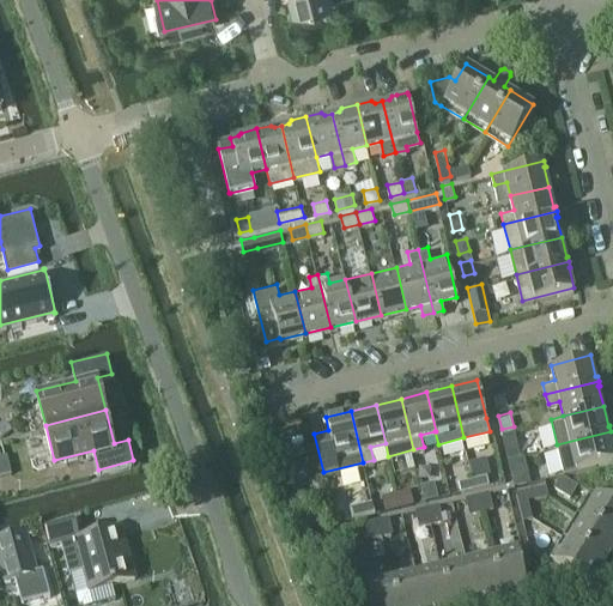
[(514,426),(502,429),(504,440),(508,455),(520,453),(514,426)]
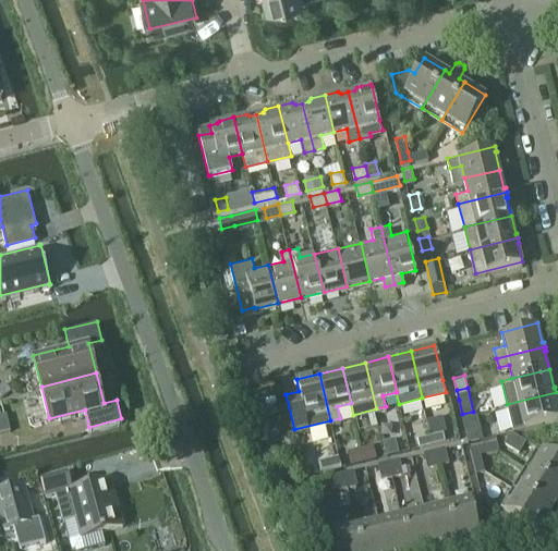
[(557,396),(556,392),(507,404),(510,414),(521,411),(524,425),(557,416),(557,406),(556,396),(557,396)]
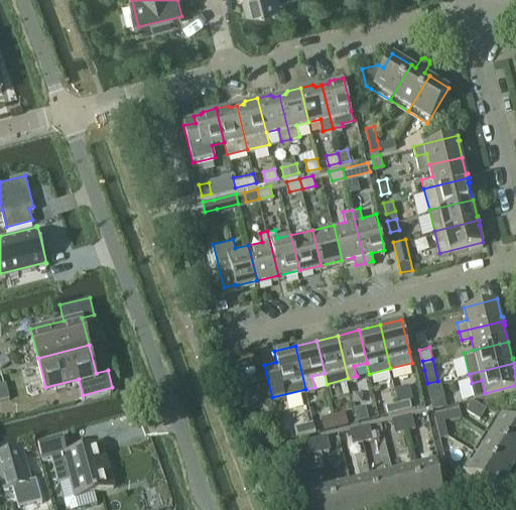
[(437,381),(427,383),(430,395),(443,392),(440,380),(437,381)]
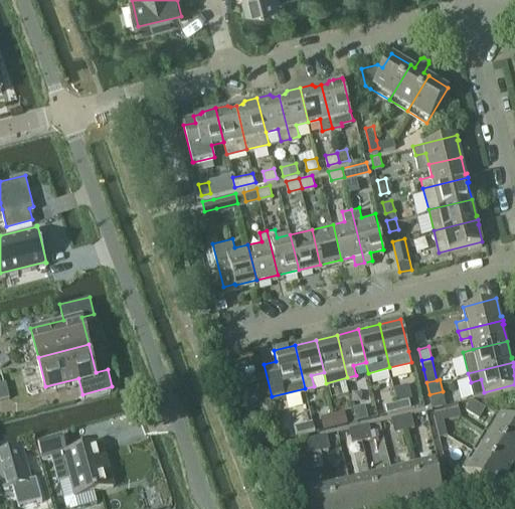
[(399,406),(410,403),(408,395),(397,398),(399,406)]
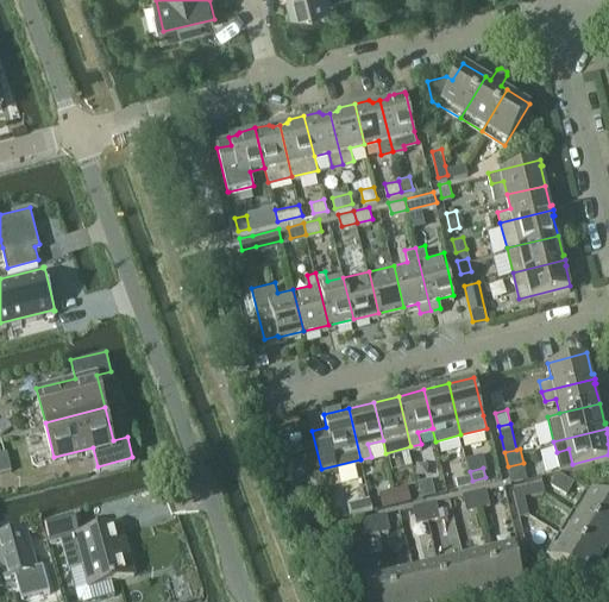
[(558,468),(550,481),(566,490),(575,478),(558,468)]
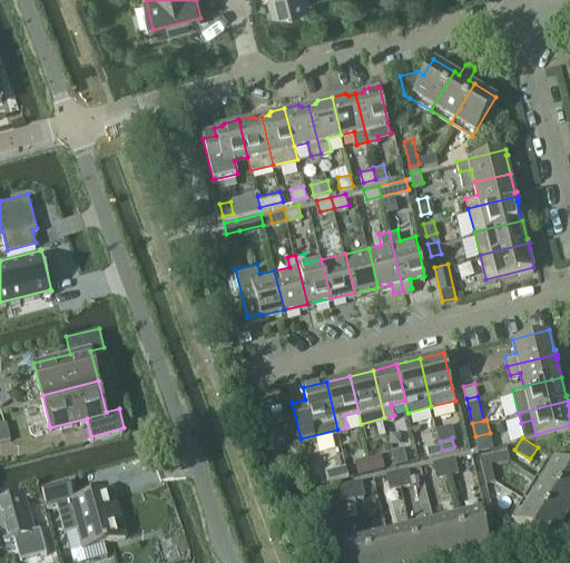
[(428,444),(429,452),(442,450),(440,441),(428,444)]
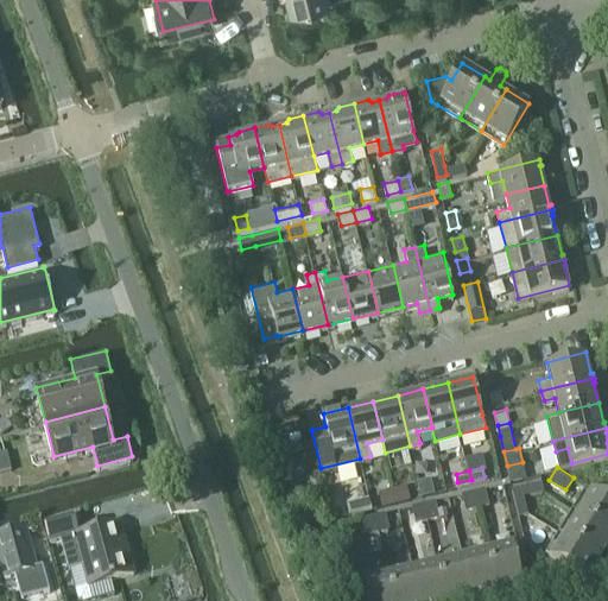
[(431,474),(418,476),(422,492),(435,488),(431,474)]
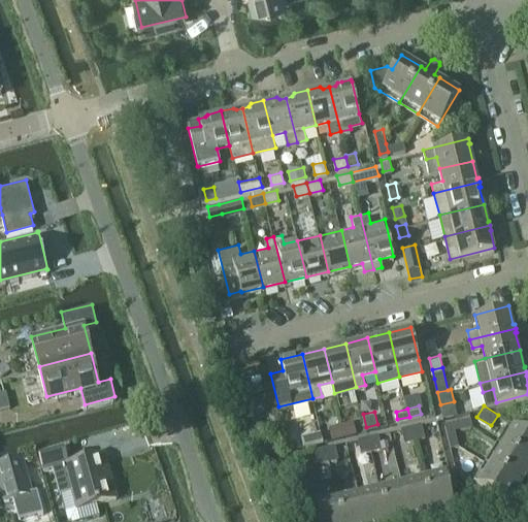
[(444,421),(450,444),(458,442),(454,427),(471,423),(470,415),(444,421)]
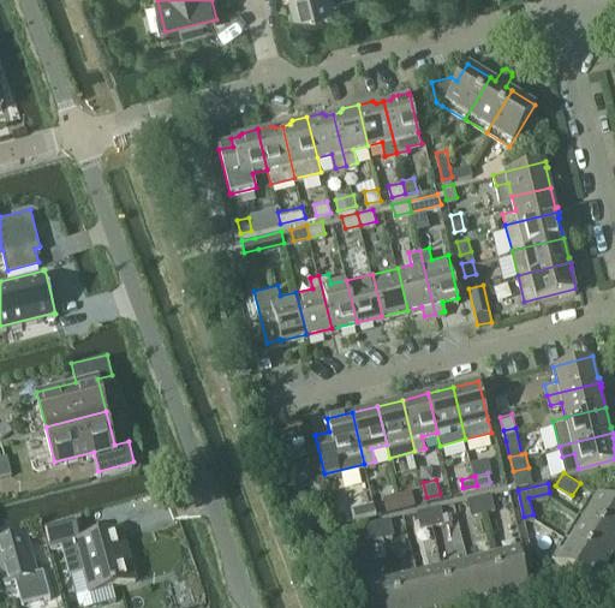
[(398,488),(401,504),(416,500),(412,484),(398,488)]
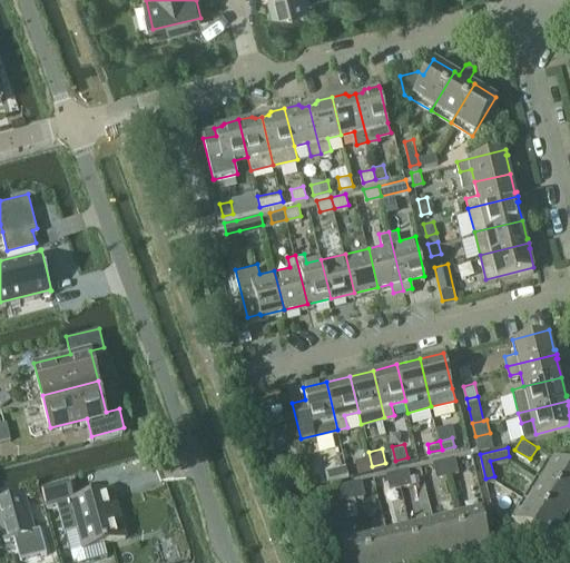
[(355,455),(359,470),(372,466),(369,452),(355,455)]
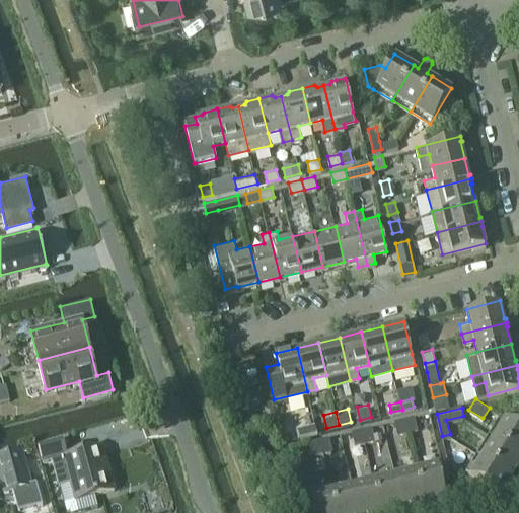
[(414,413),(403,416),(406,429),(417,427),(414,413)]
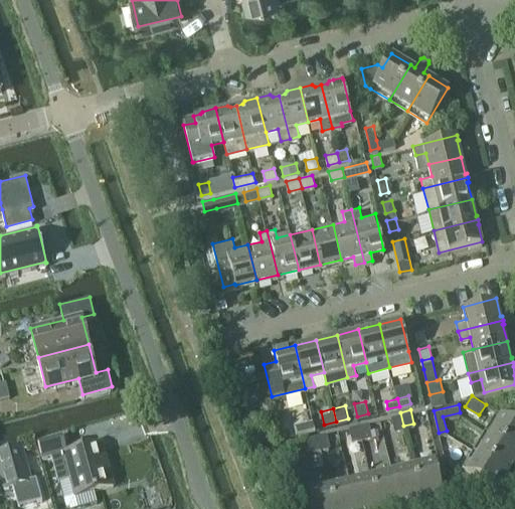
[(514,421),(497,410),(486,430),(514,447),(514,421)]
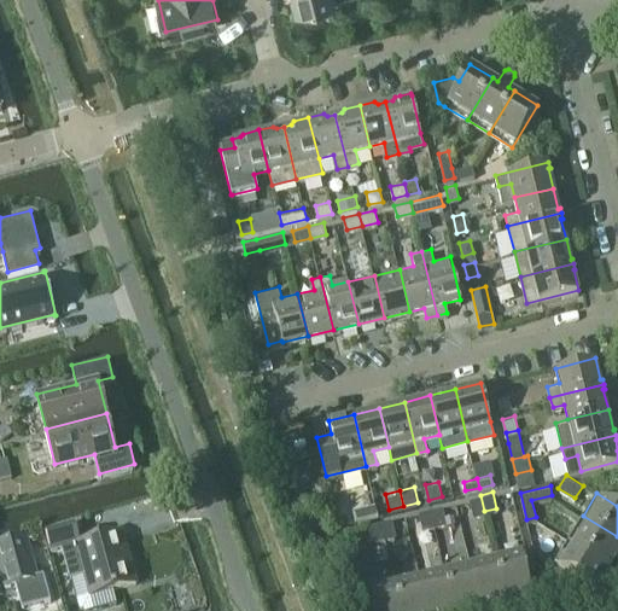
[(472,515),(484,511),(481,495),(468,498),(472,515)]
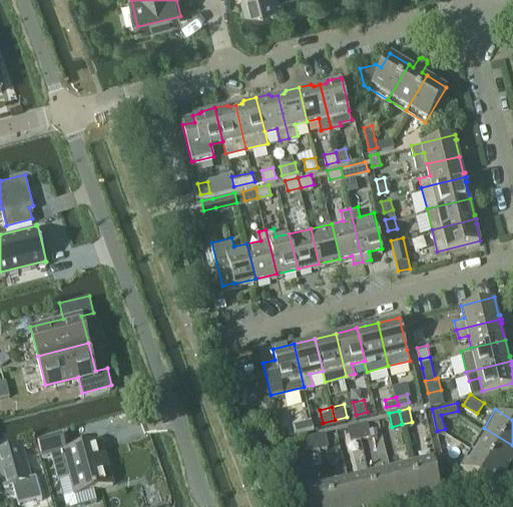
[(314,425),(311,416),(293,420),(295,430),(314,425)]
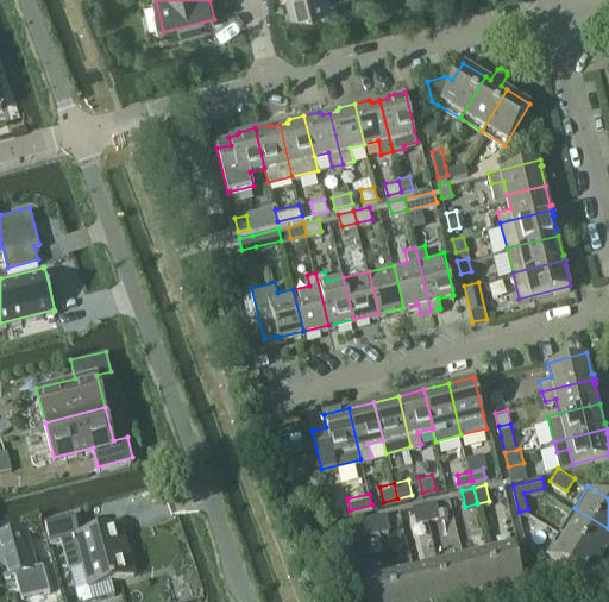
[(435,496),(424,500),(428,516),(439,513),(435,496)]
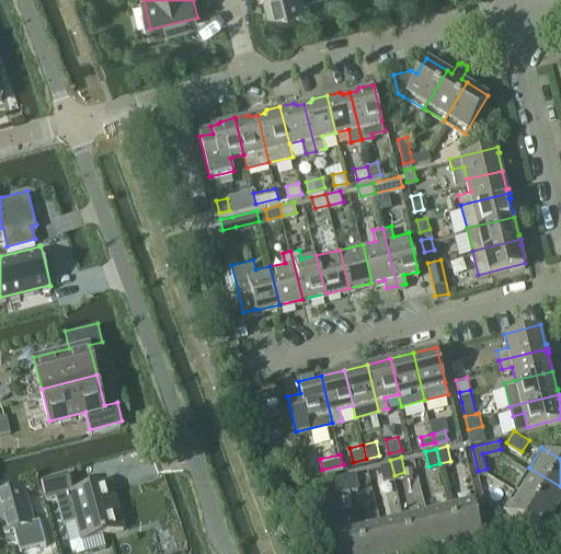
[(384,477),(395,475),(390,460),(379,462),(384,477)]
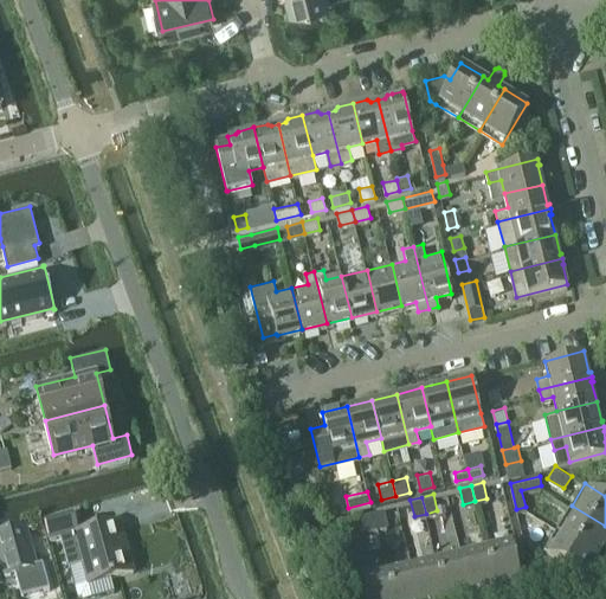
[(605,526),(572,506),(558,527),(599,552),(601,546),(605,548),(605,526)]
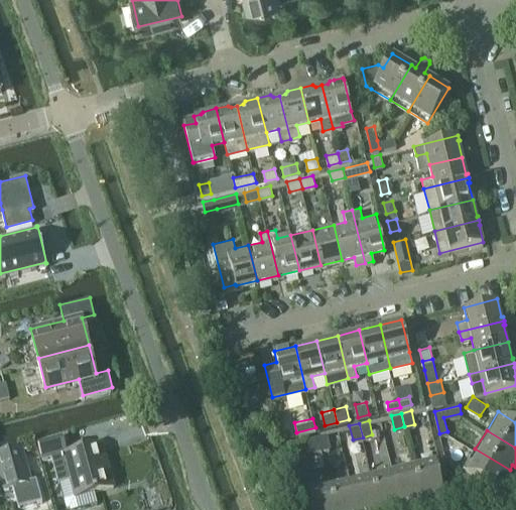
[(327,431),(316,433),(319,448),(330,444),(327,431)]
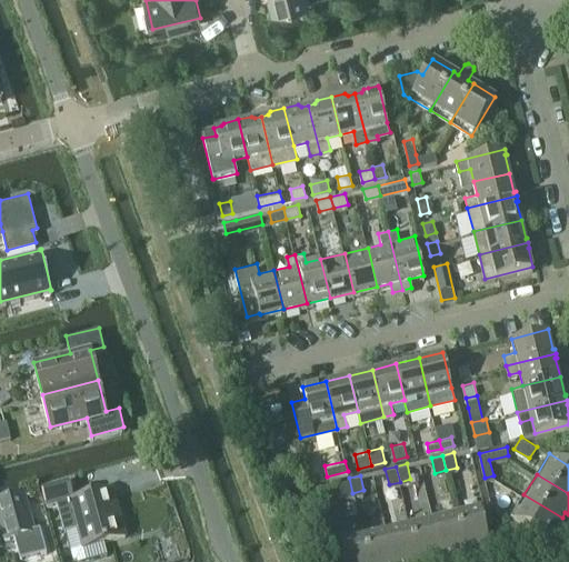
[(68,478),(42,484),(47,503),(58,501),(73,560),(108,551),(105,538),(126,532),(112,485),(86,493),(73,497),(68,478)]
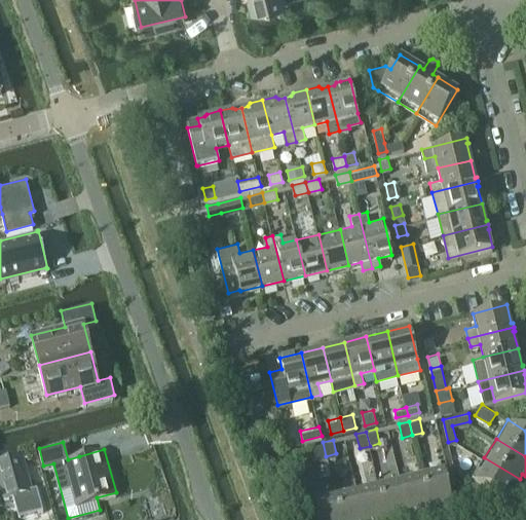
[(316,458),(326,456),(323,442),(312,444),(316,458)]
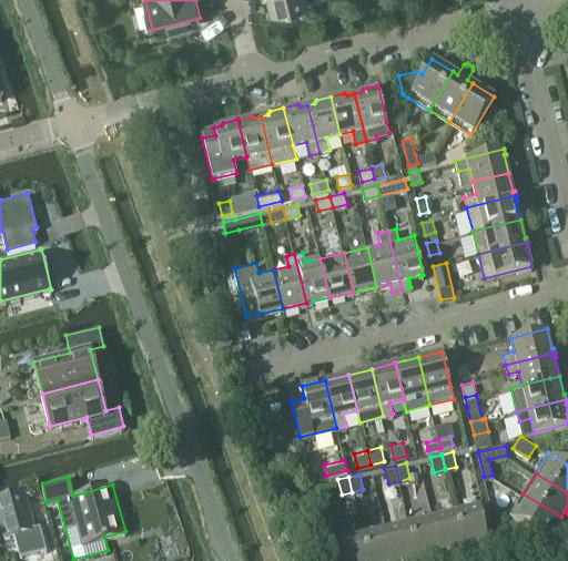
[(23,488),(0,495),(0,521),(3,536),(13,533),(20,556),(46,548),(40,526),(33,527),(23,488)]
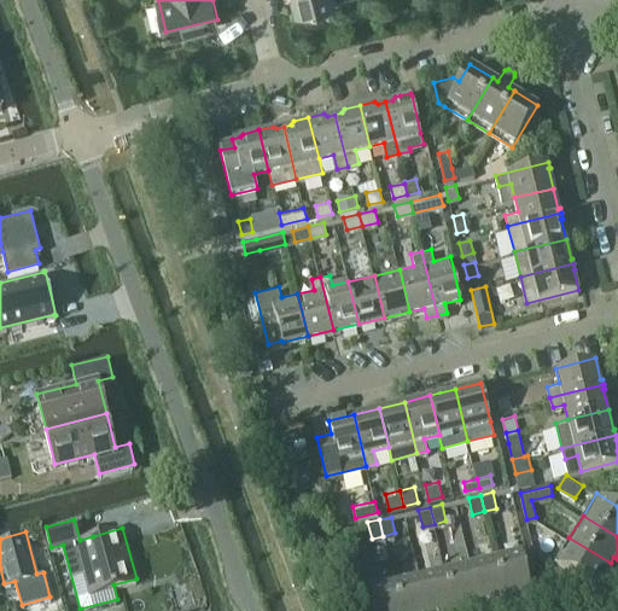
[(596,585),(611,563),(569,537),(555,560),(557,560),(552,568),(555,585),(576,580),(579,574),(596,585)]
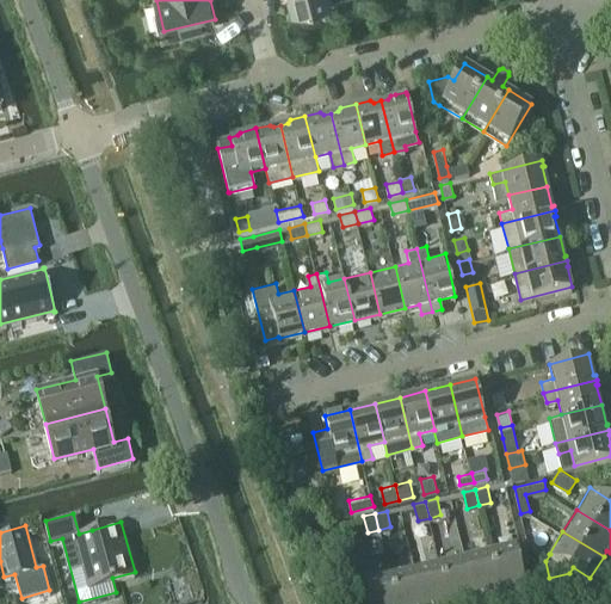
[(516,544),(491,550),(501,595),(526,589),(516,544)]
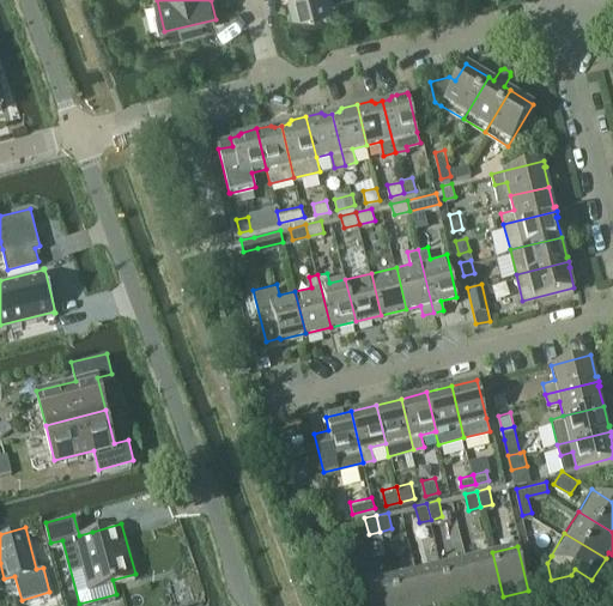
[(503,597),(492,552),(467,558),(478,603),(503,597)]
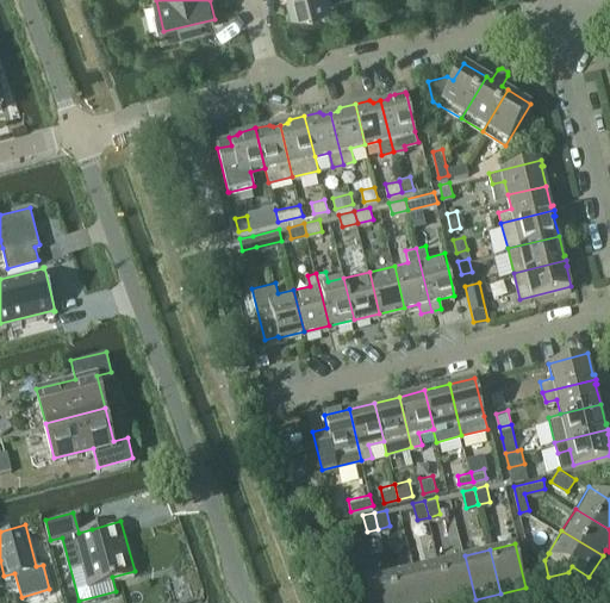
[(465,555),(440,561),(449,602),(461,602),(475,600),(465,555)]
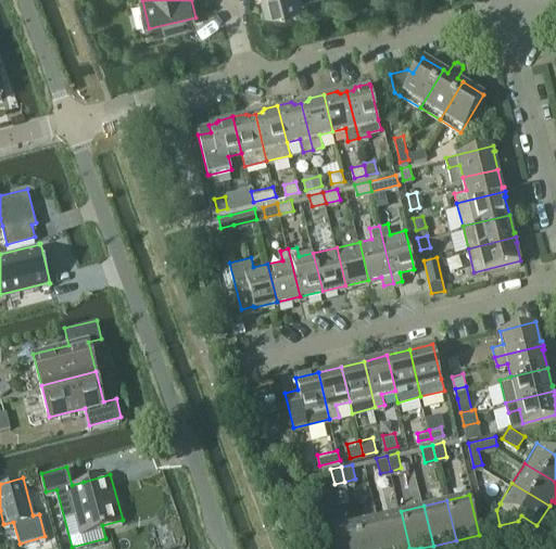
[(409,548),(401,511),(378,516),(386,548),(409,548)]
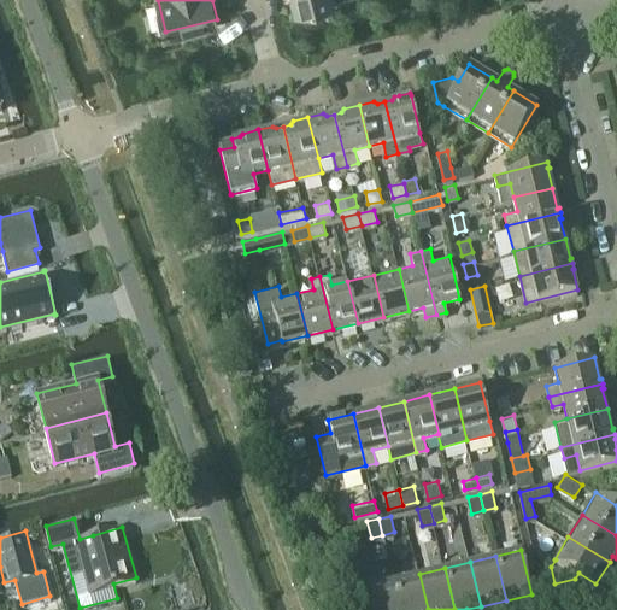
[(428,609),(419,574),(394,580),(400,609),(428,609)]
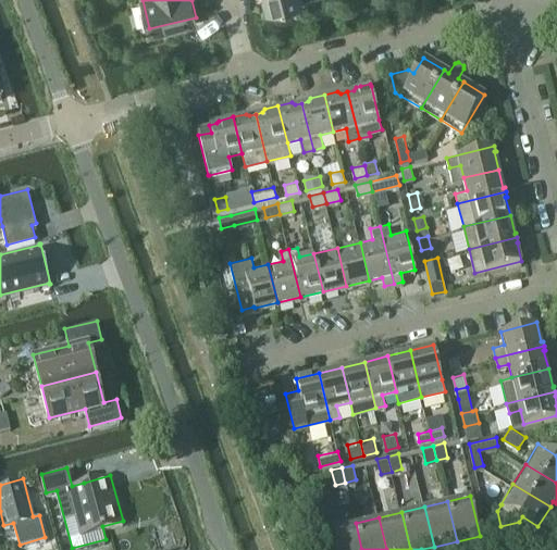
[(337,549),(361,549),(356,523),(333,528),(337,549)]
